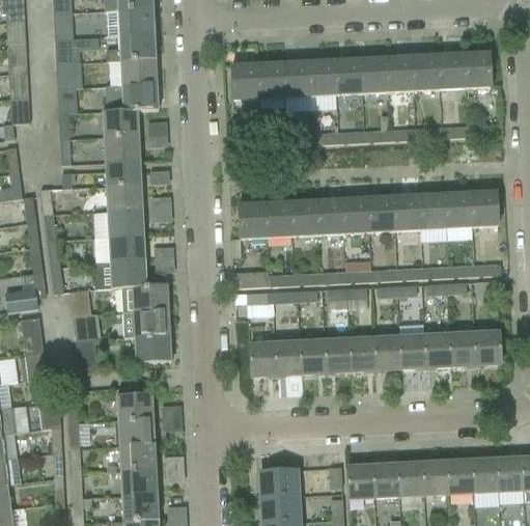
[(1,0),(2,14),(6,14),(6,24),(25,23),(23,0),(1,0)]
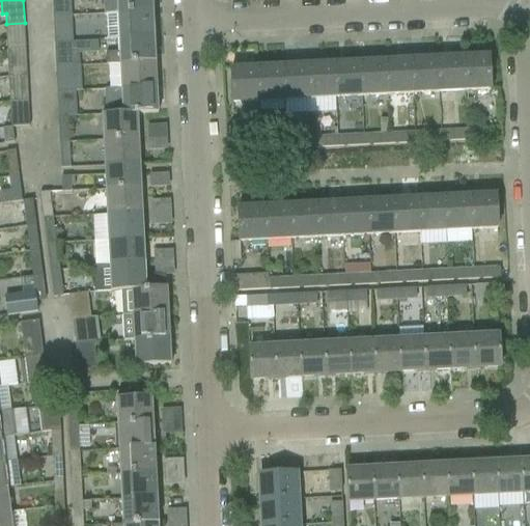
[(103,0),(104,10),(107,10),(154,8),(152,0),(103,0)]
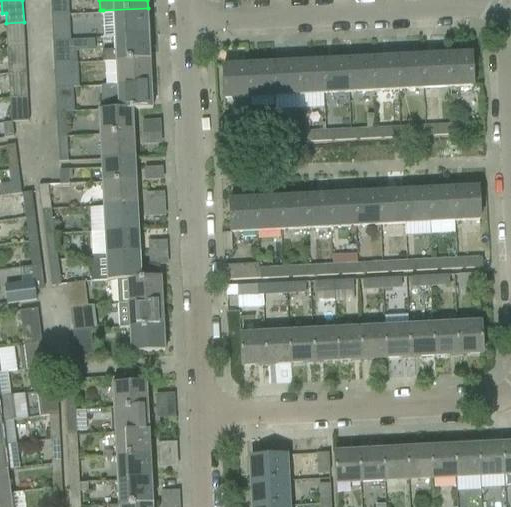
[(51,3),(51,15),(69,14),(69,2),(51,3)]
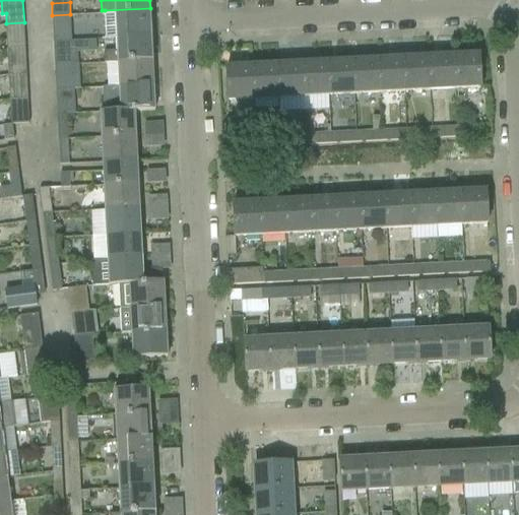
[(106,35),(117,35),(151,33),(150,8),(105,10),(106,35)]
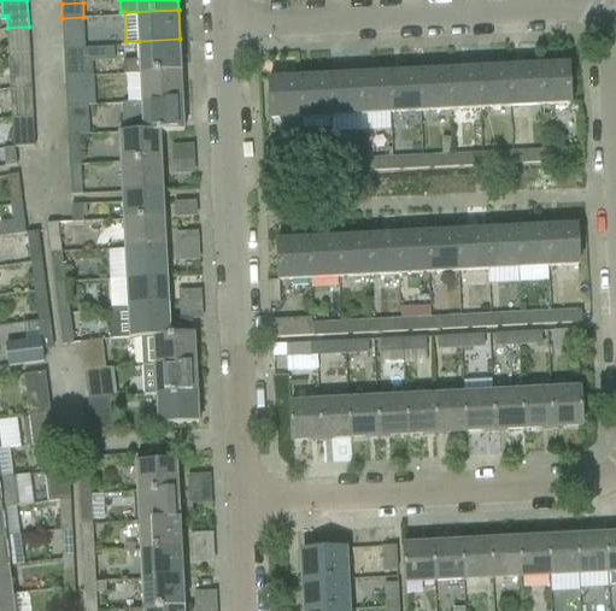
[(83,17),(62,18),(63,33),(84,31),(83,17)]
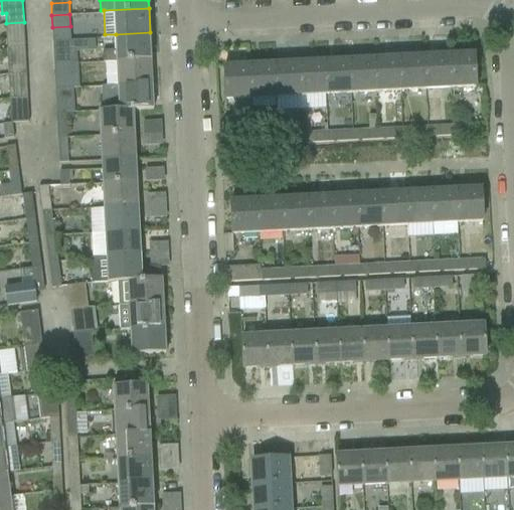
[(24,22),(6,23),(7,32),(24,32),(24,22)]
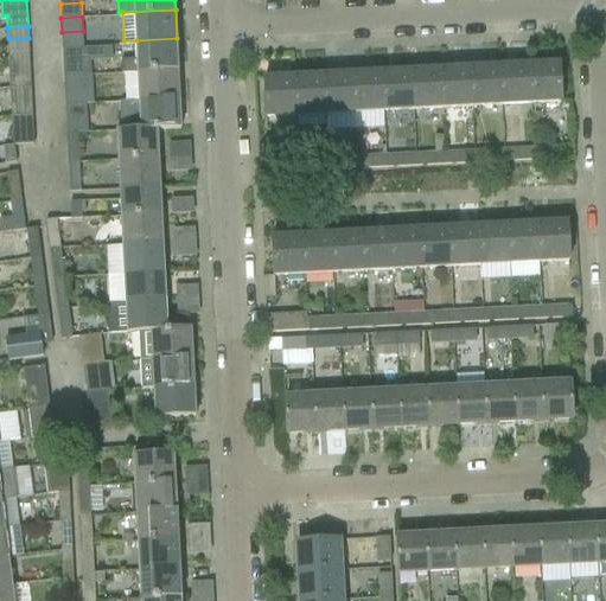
[(122,70),(126,70),(178,66),(177,38),(136,40),(136,56),(121,57),(122,70)]
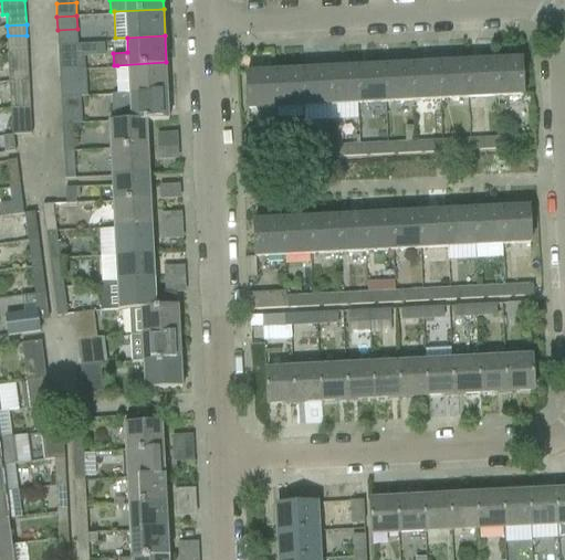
[(79,55),(59,56),(60,66),(60,67),(80,66),(79,55)]
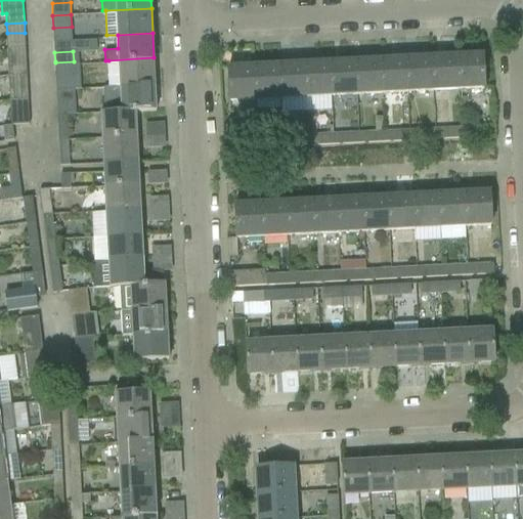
[(483,51),(456,52),(459,86),(484,84),(483,51)]
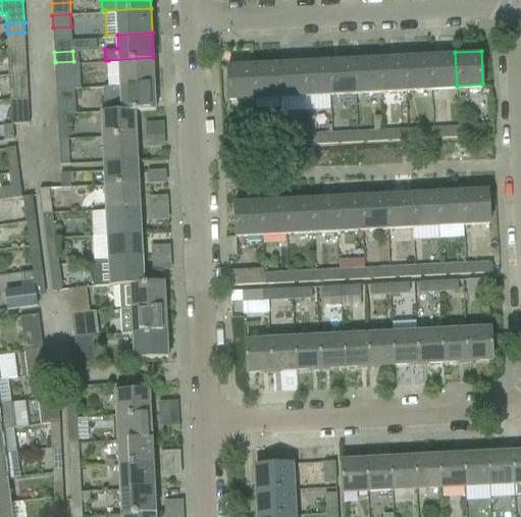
[(455,52),(430,53),(431,87),(457,86),(455,52)]
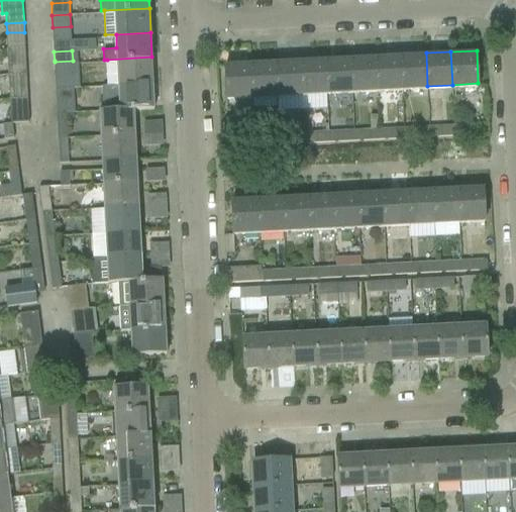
[(426,53),(401,55),(403,87),(427,86),(426,53)]
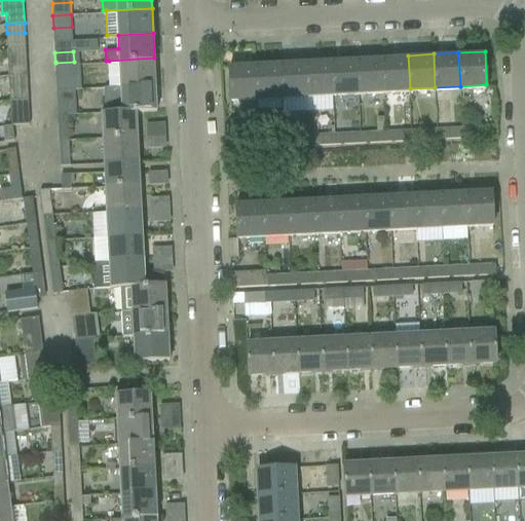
[(408,56),(382,57),(384,89),(410,88),(408,56)]
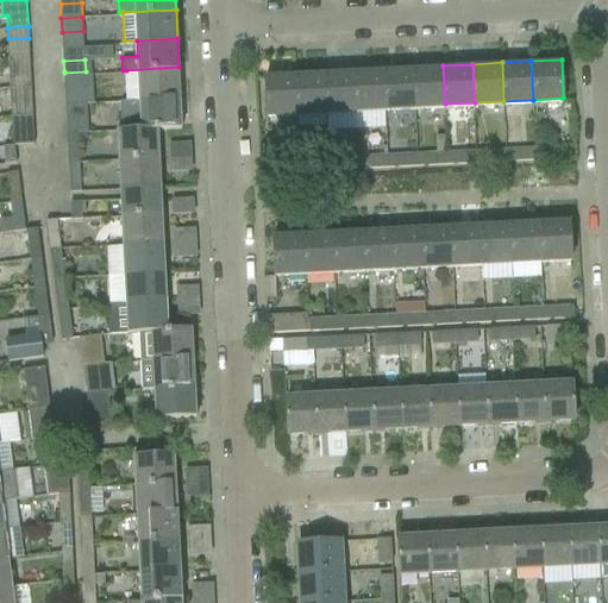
[(443,66),(413,67),(415,106),(445,104),(443,66)]
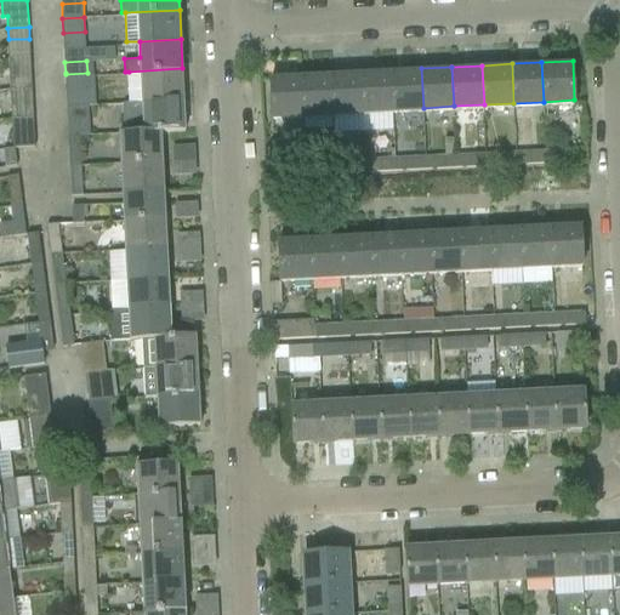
[(182,68),(129,72),(130,100),(183,97),(182,68)]
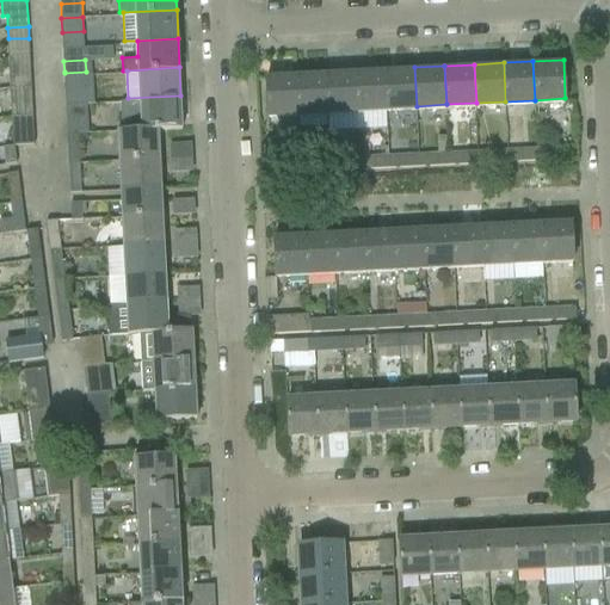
[(414,67),(386,68),(387,107),(417,106),(414,67)]
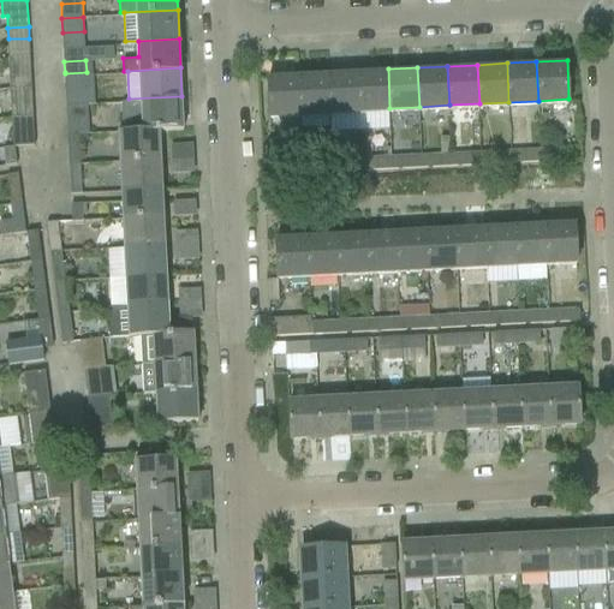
[(388,69),(358,71),(361,109),(389,108),(388,69)]
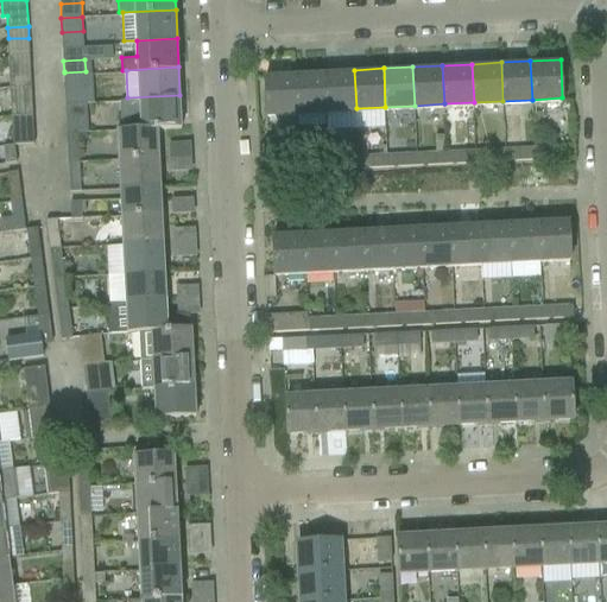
[(30,70),(10,71),(11,86),(31,84),(30,70)]
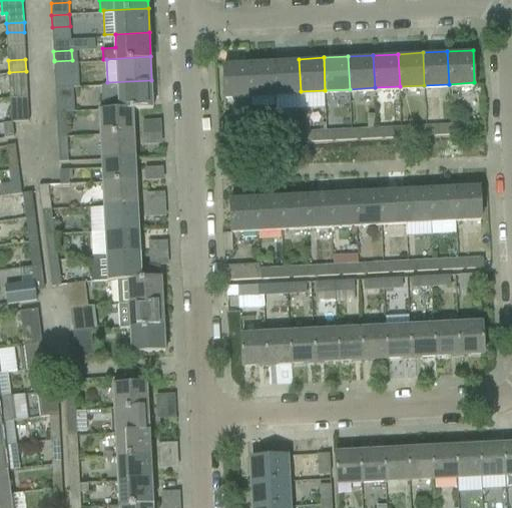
[(299,59),(274,60),(276,92),(301,91),(299,59)]
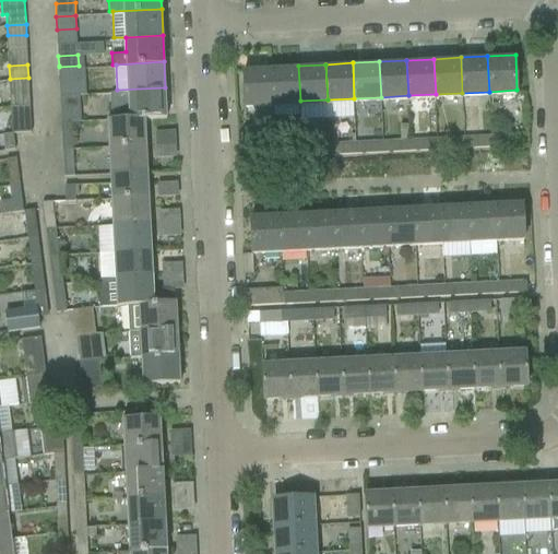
[(79,66),(59,67),(59,69),(59,80),(60,93),(86,92),(85,68),(85,66),(79,66)]
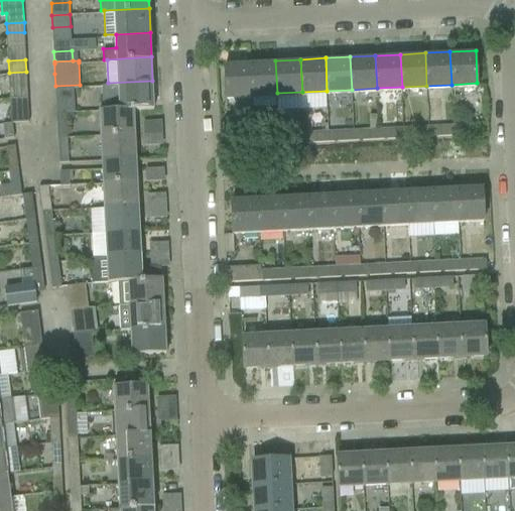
[(275,60),(251,61),(252,95),(277,93),(275,60)]
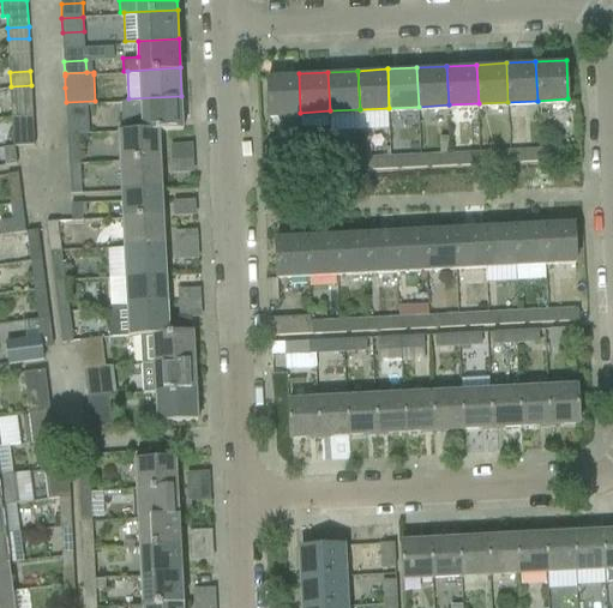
[(300,113),(299,73),(268,74),(270,114),(300,113)]
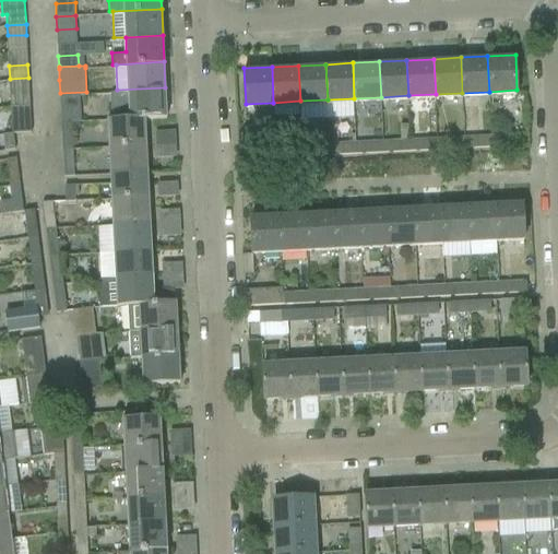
[(28,78),(10,79),(10,91),(30,90),(28,78)]
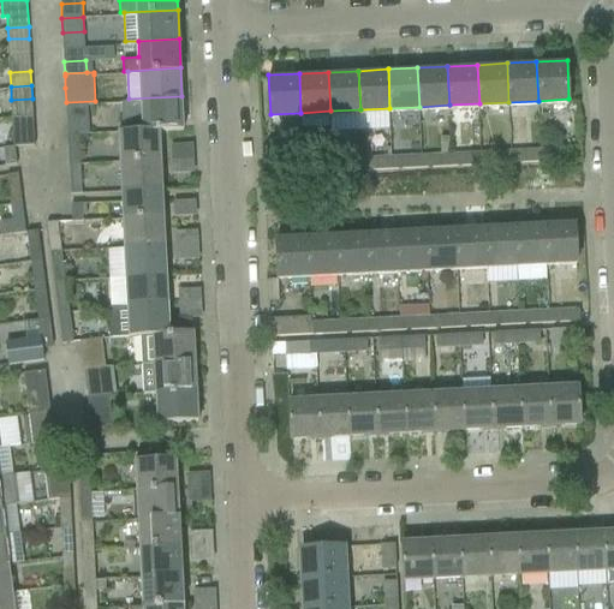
[(129,99),(121,100),(123,129),(161,127),(183,126),(182,96),(129,99)]
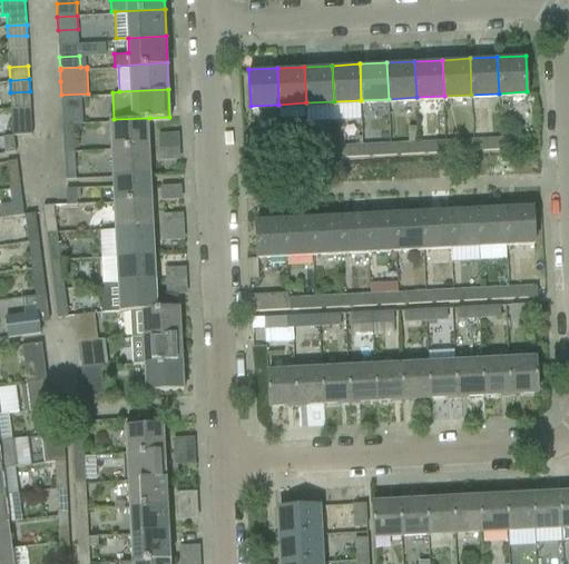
[(82,112),(62,114),(62,125),(74,124),(74,121),(82,121),(82,112)]
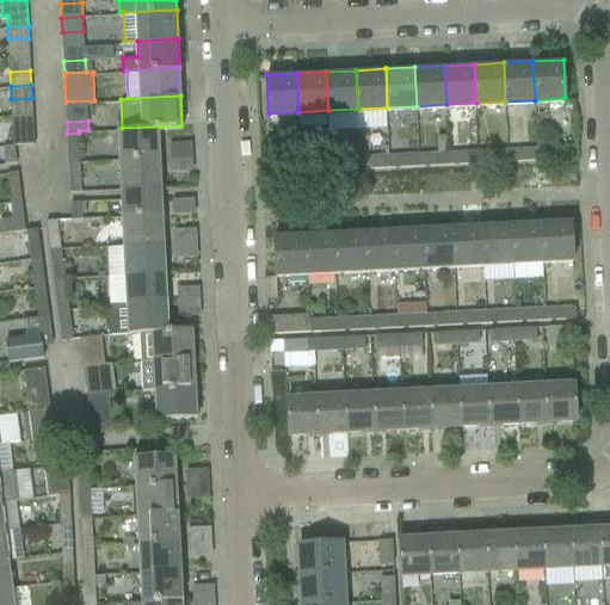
[(122,128),(118,129),(118,131),(119,160),(161,158),(160,130),(160,127),(122,128)]
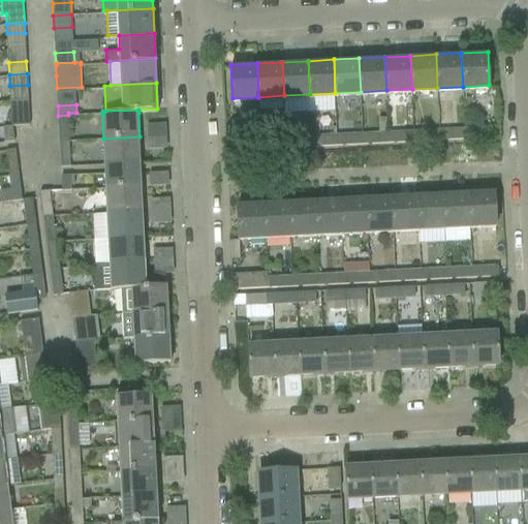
[(29,111),(10,112),(11,124),(12,124),(29,123),(29,111)]
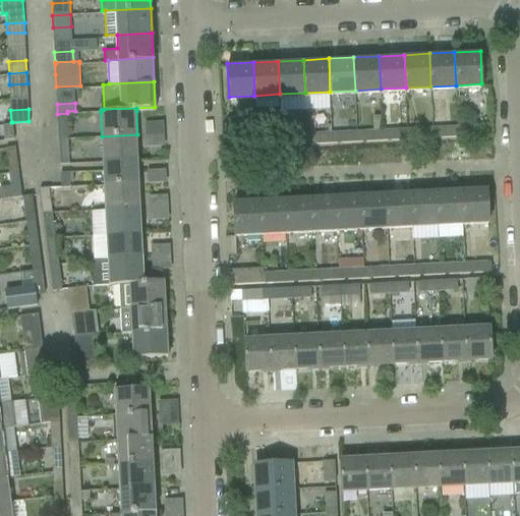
[(67,113),(57,114),(58,134),(68,133),(67,113)]
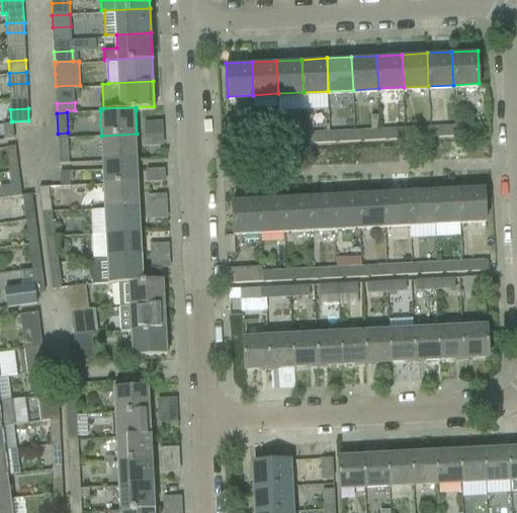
[(11,121),(3,122),(5,137),(14,136),(12,121),(11,121)]
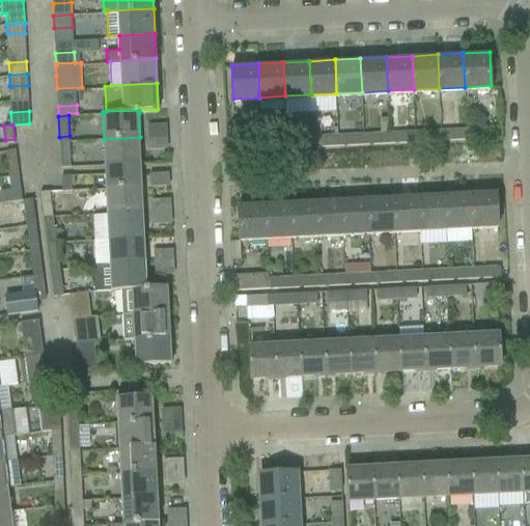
[(493,125),(475,126),(476,136),(494,135),(493,125)]
